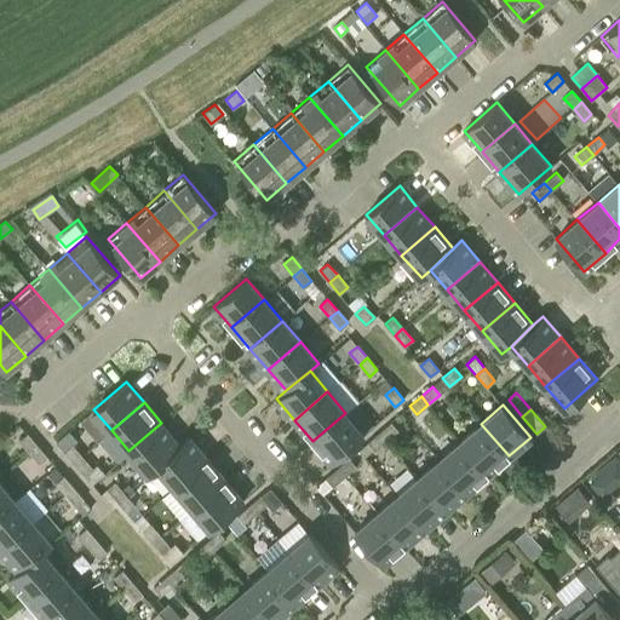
[(363,434),(345,413),(313,441),(331,463),(363,434)]
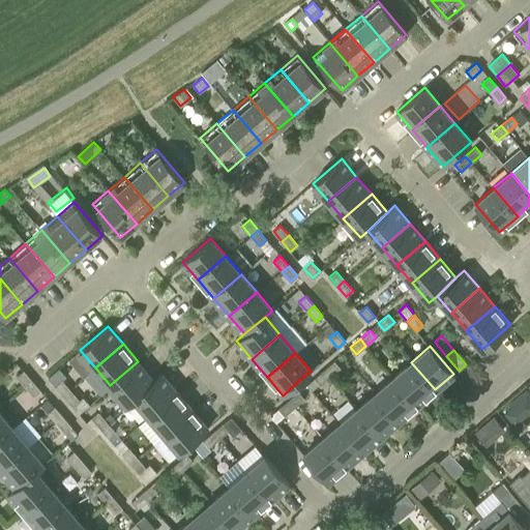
[(334,360),(324,370),(330,376),(340,367),(334,360)]
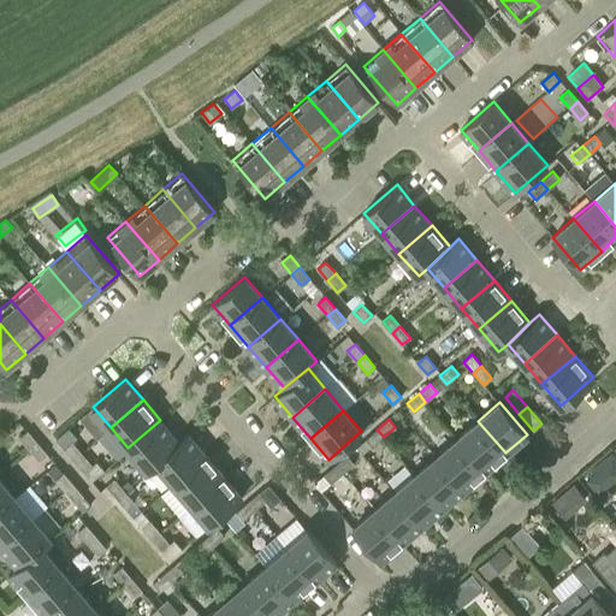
[(178,442),(160,420),(128,448),(147,471),(157,463),(178,442)]
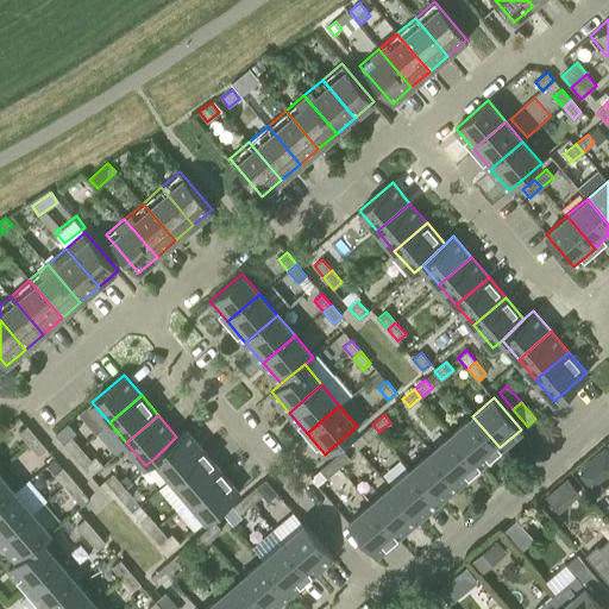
[(500,447),(472,416),(452,433),(479,465),(500,447)]
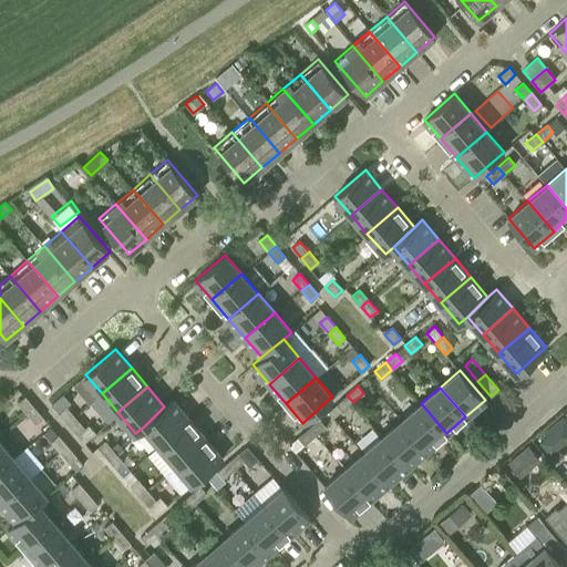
[(353,402),(347,395),(336,404),(342,412),(353,402)]
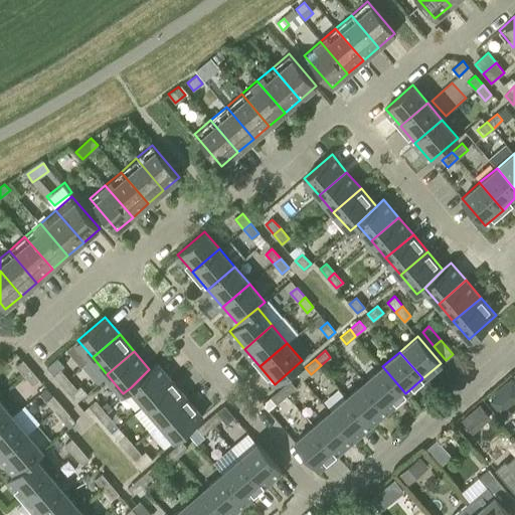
[(24,375),(31,369),(23,360),(16,365),(24,375)]
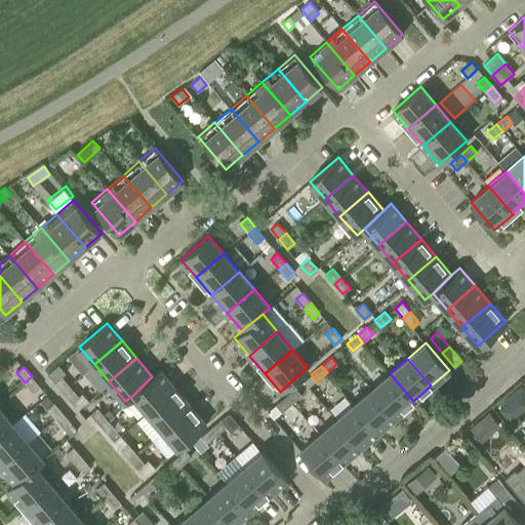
[(152,376),(133,395),(148,411),(175,388),(160,369),(152,376)]
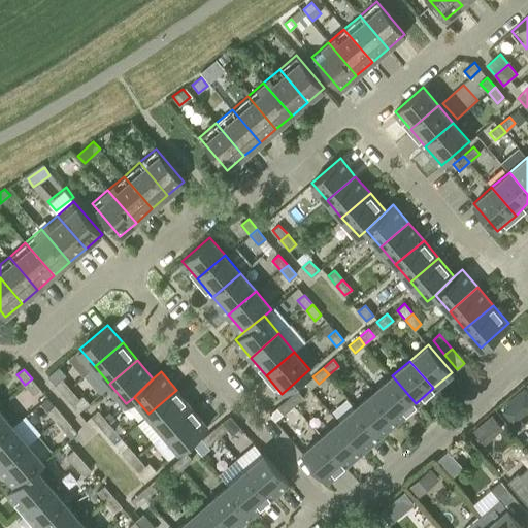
[(392,375),(373,391),(397,419),(416,403),(392,375)]
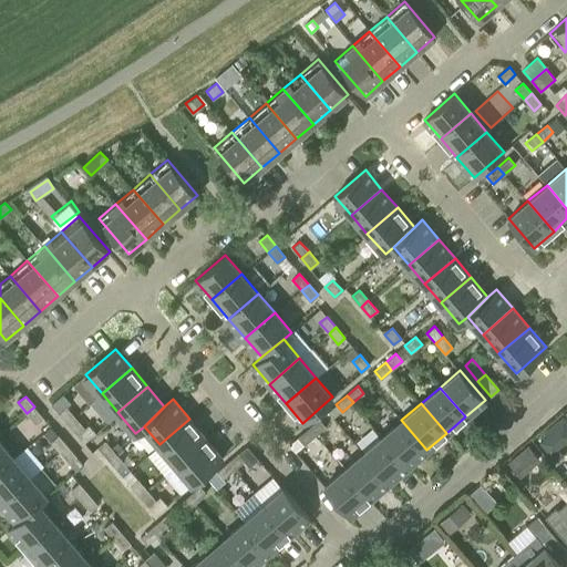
[(43,418),(34,406),(27,413),(35,423),(43,418)]
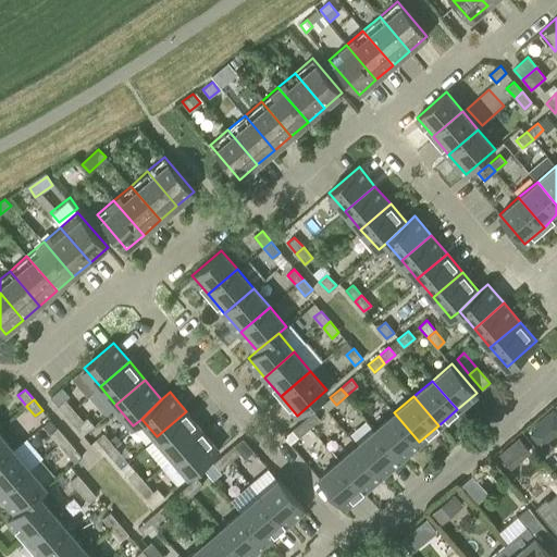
[(66,416),(74,410),(65,399),(58,406),(66,416)]
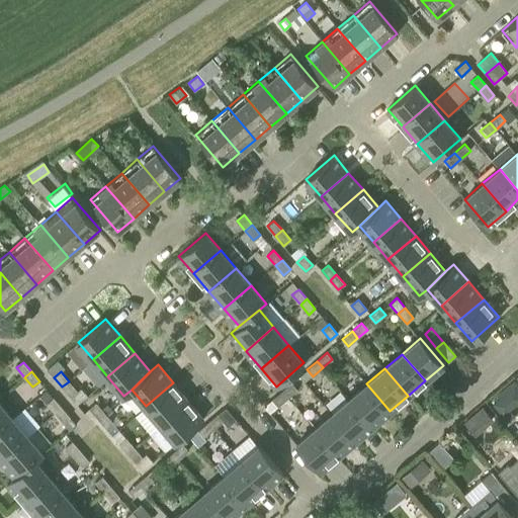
[(517,380),(492,394),(499,409),(517,399),(517,380)]
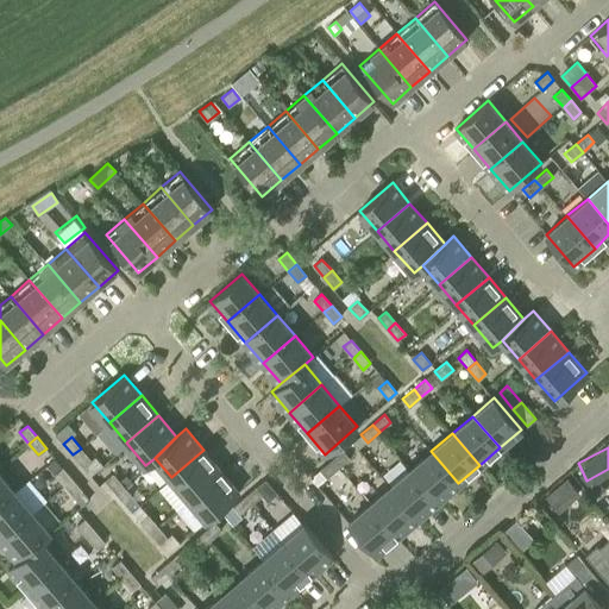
[(90,459),(81,449),(73,454),(82,466),(90,459)]
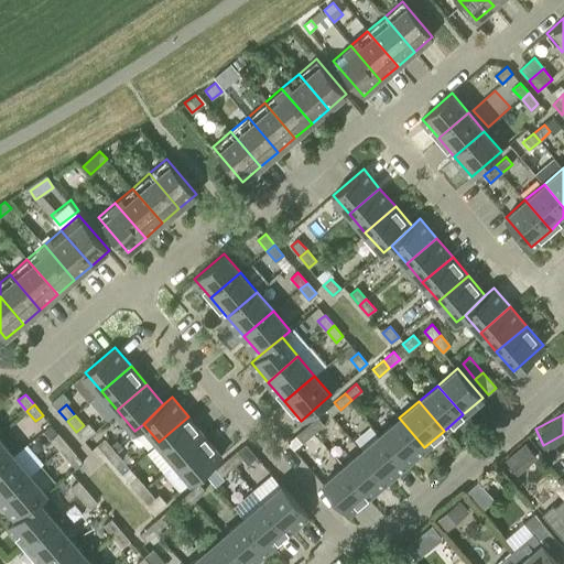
[(205,435),(188,416),(159,442),(175,462),(205,435)]
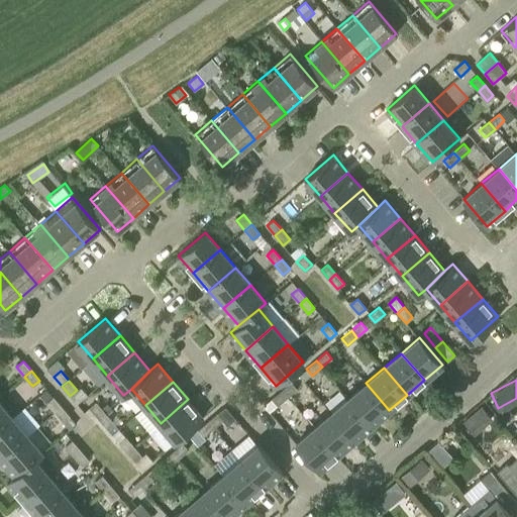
[(281,390),(287,397),(297,389),(291,382),(281,390)]
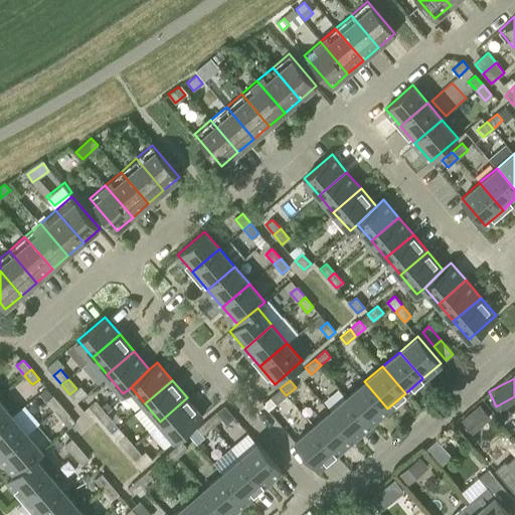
[(364,381),(347,396),(370,423),(387,408),(364,381)]
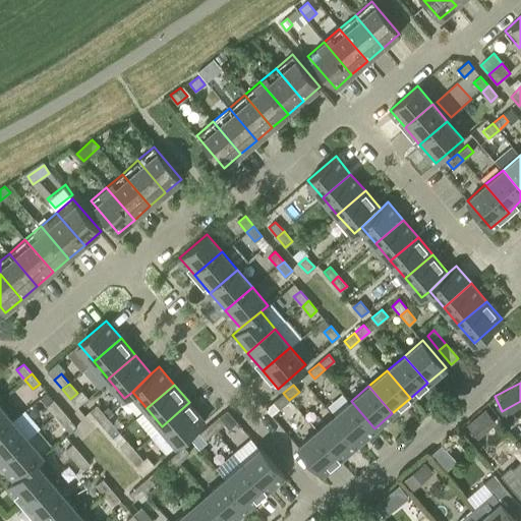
[(289,400),(283,393),(274,401),(279,408),(289,400)]
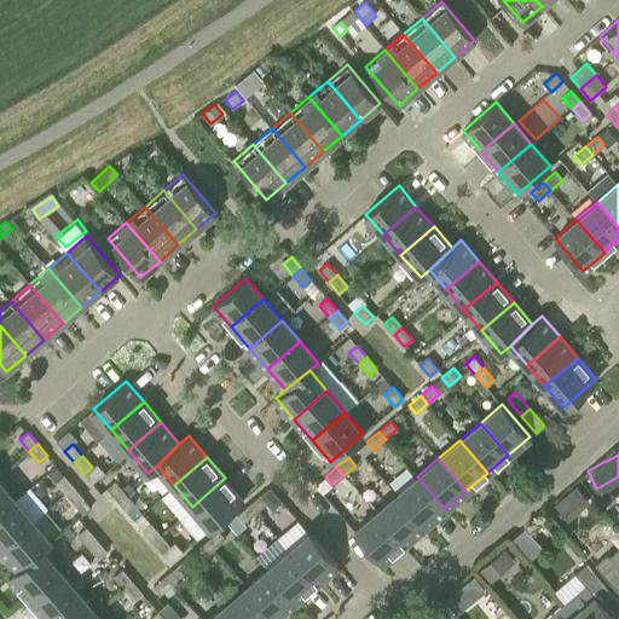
[(65,493),(73,486),(63,474),(56,481),(65,493)]
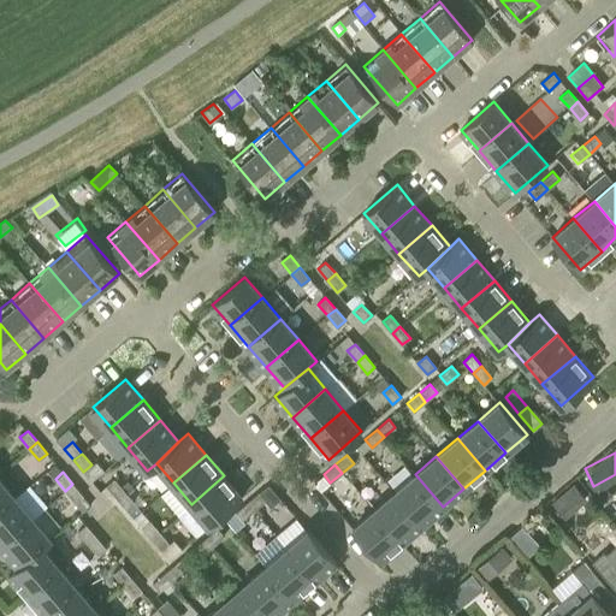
[(415,474),(395,492),(422,525),(443,507),(415,474)]
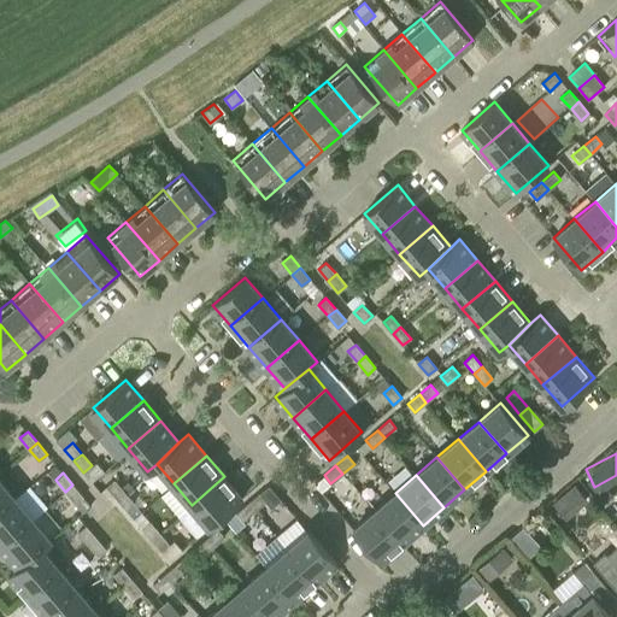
[(224,476),(192,505),(210,527),(244,498),(224,476)]
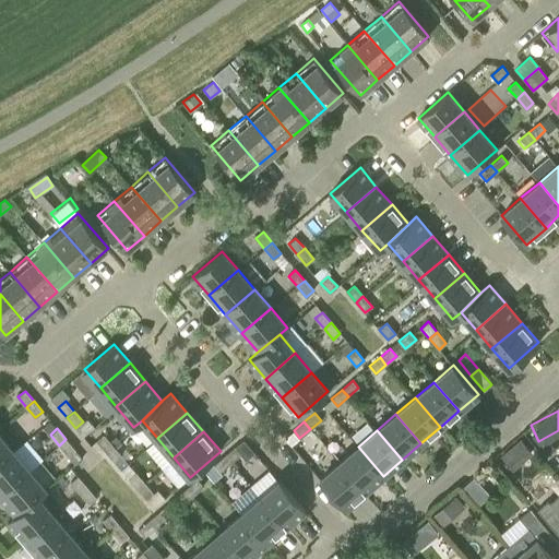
[(0,435),(0,461),(13,450),(0,435)]
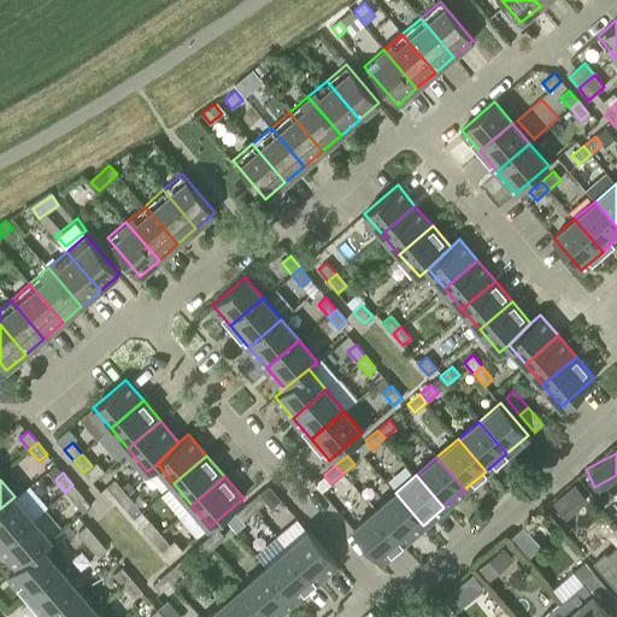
[(116,498),(124,491),(115,480),(106,487),(116,498)]
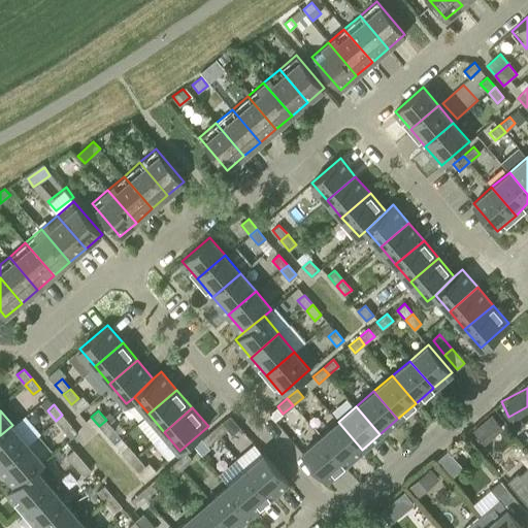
[(503,427),(492,414),(483,422),(494,435),(503,427)]
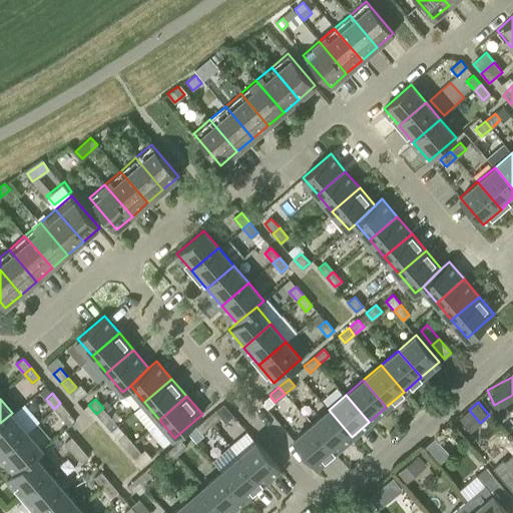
[(60,403),(54,409),(62,419),(69,413),(60,403)]
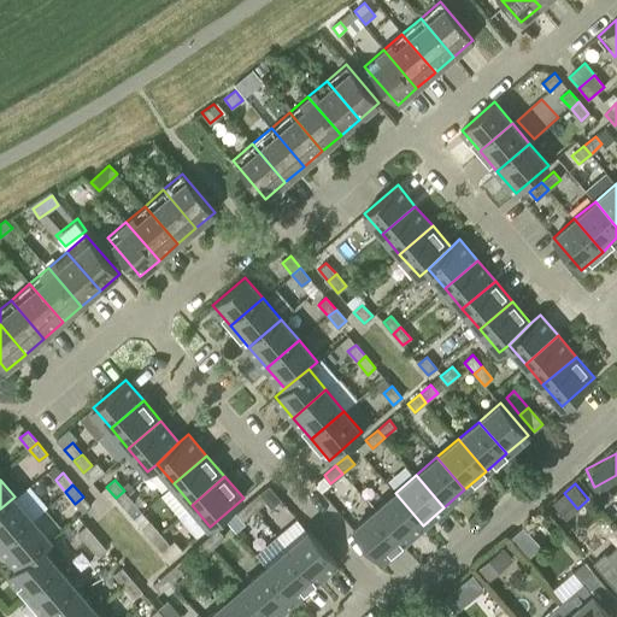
[(134,503),(124,491),(116,498),(127,510),(134,503)]
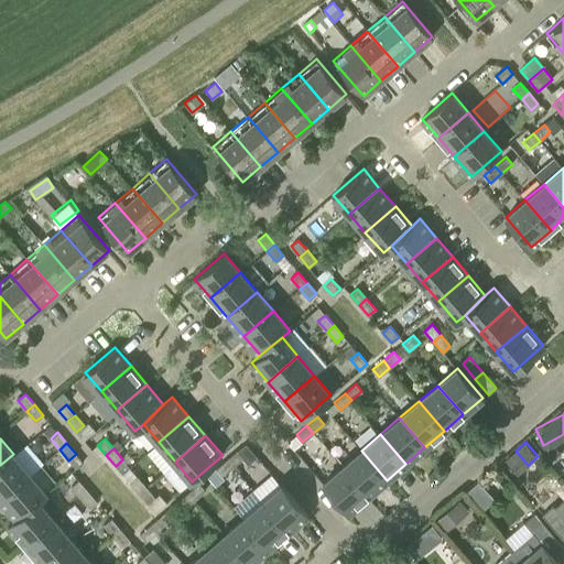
[(237,451),(226,459),(232,467),(243,458),(237,451)]
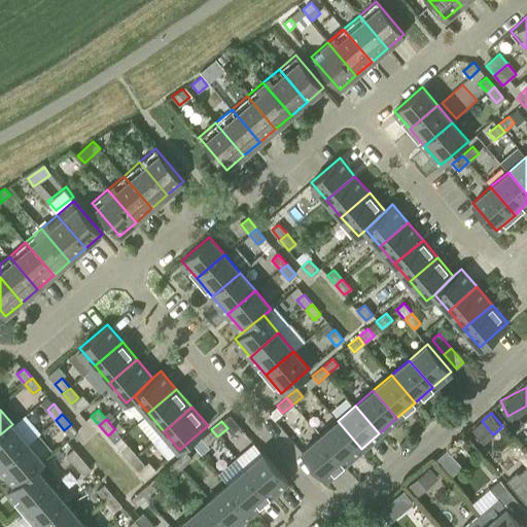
[(361,449),(338,421),(320,436),(344,463),(361,449)]
